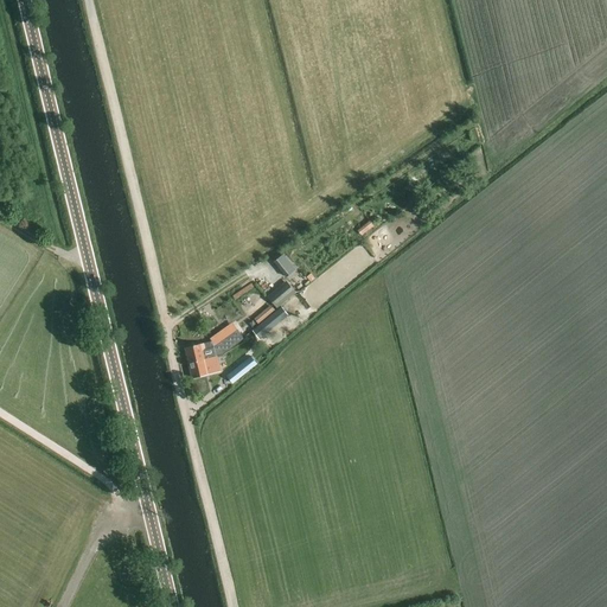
[(363,236),(375,227),(370,221),(358,230),(363,236)]
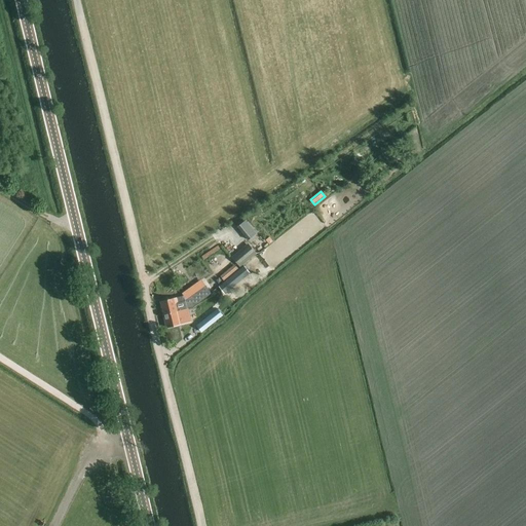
[(218,228),(201,238),(205,243),(212,239),(217,248),(226,241),(218,228)]
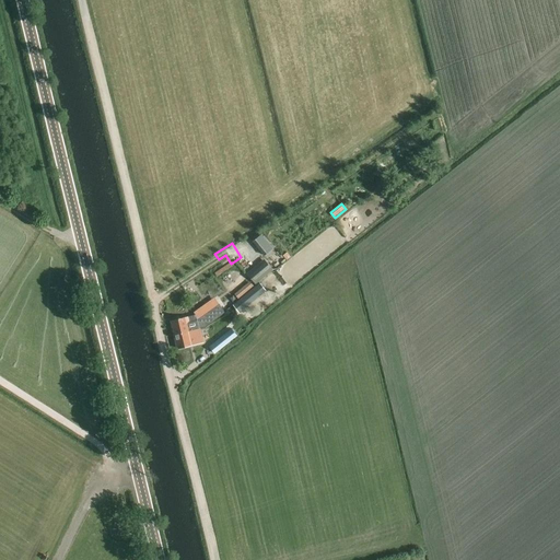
[(256,284),(273,270),(265,259),(247,273),(256,284)]
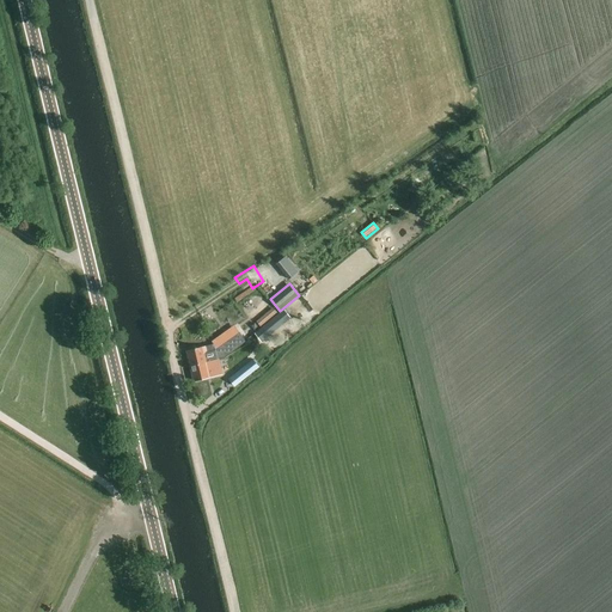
[(232,287),(221,293),(226,299),(236,293),(232,287)]
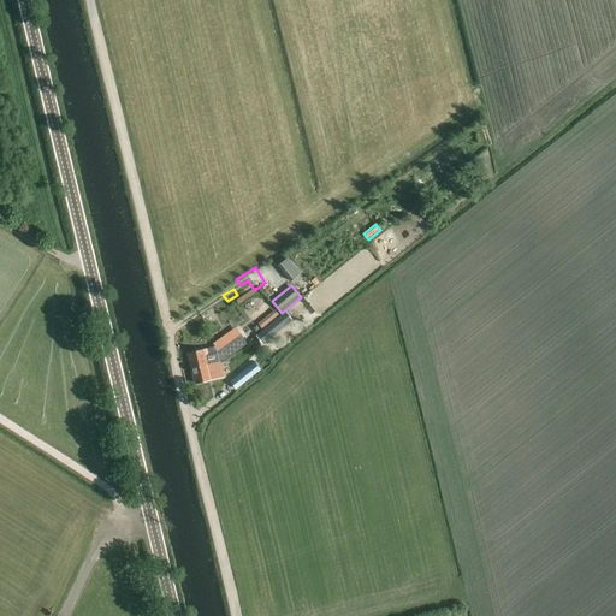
[(226,360),(238,351),(248,344),(241,335),(217,351),(214,347),(188,353),(191,368),(212,363),(212,362),(226,360)]
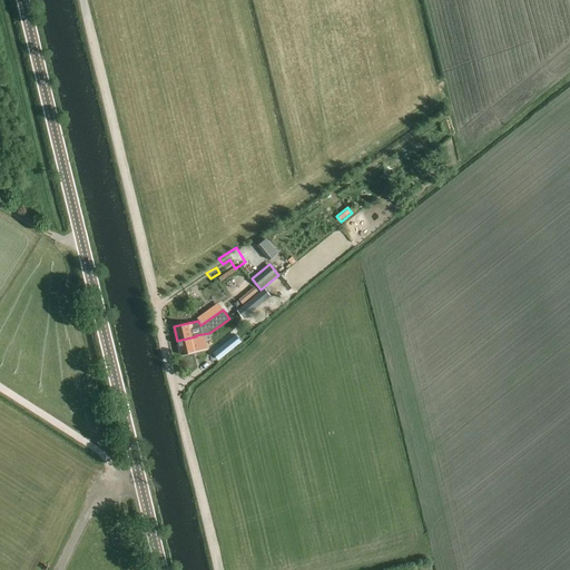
[(218,362),(243,342),(236,333),(212,354),(218,362)]
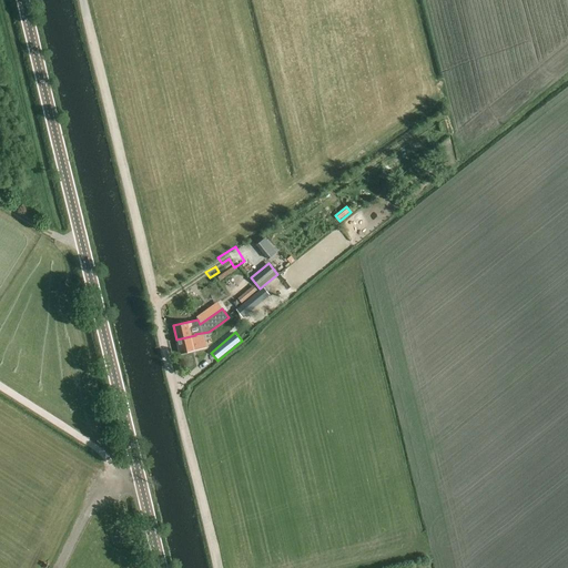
[(195,335),(176,340),(180,353),(206,347),(203,334),(195,335)]
